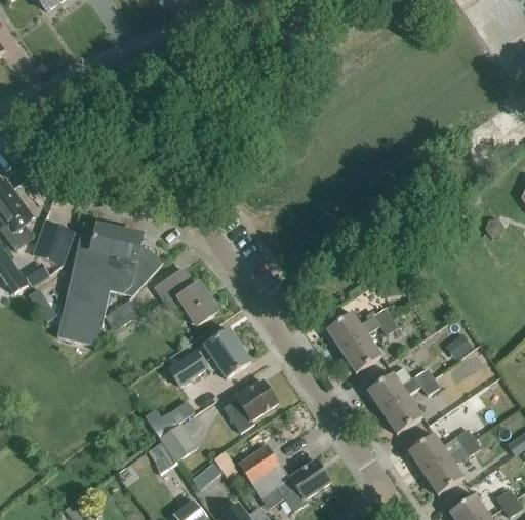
[(39,0),(46,9),(58,0),(39,0)]
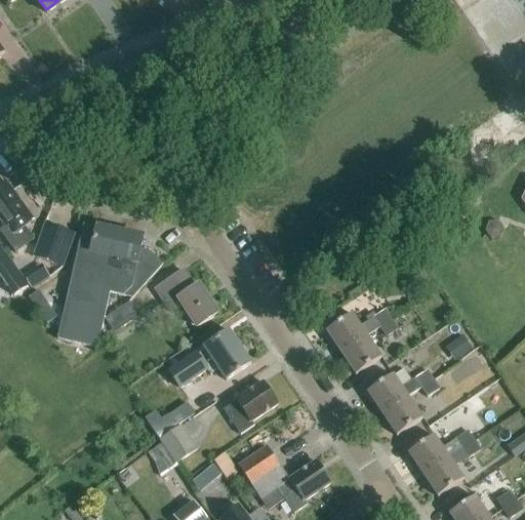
[(0,174),(0,218),(4,224),(0,227),(0,229),(14,250),(34,237),(25,225),(35,217),(19,196),(6,177),(3,180),(0,174)]
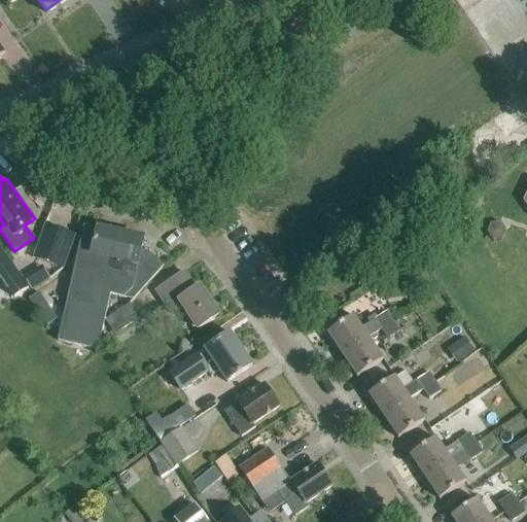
[(491,218),(487,225),(492,235),(501,234),(505,224),(500,217),(491,218)]
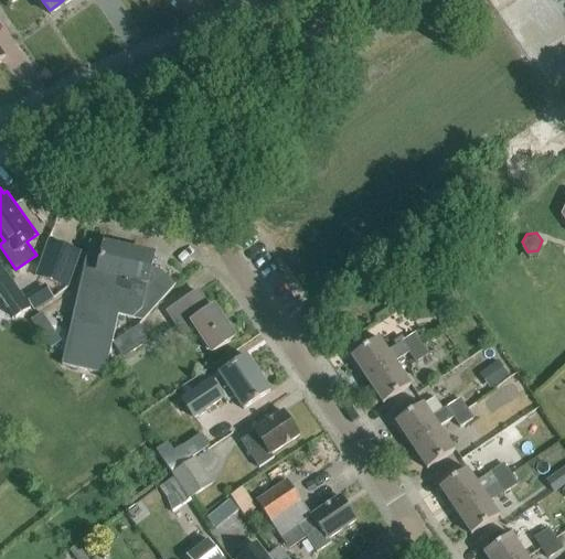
[(66,285),(80,248),(48,236),(34,273),(66,285)]
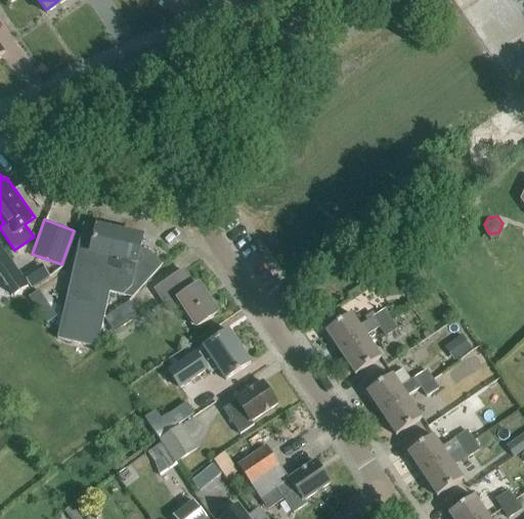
[(141,233),(83,220),(56,335),(96,344),(108,288),(132,294),(161,261),(146,247),(139,245),(141,233)]
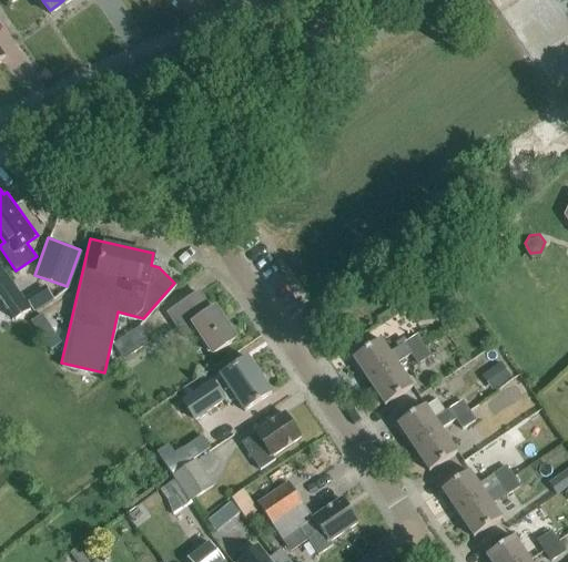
[(0,298),(13,317),(30,306),(1,264),(0,265),(0,298)]
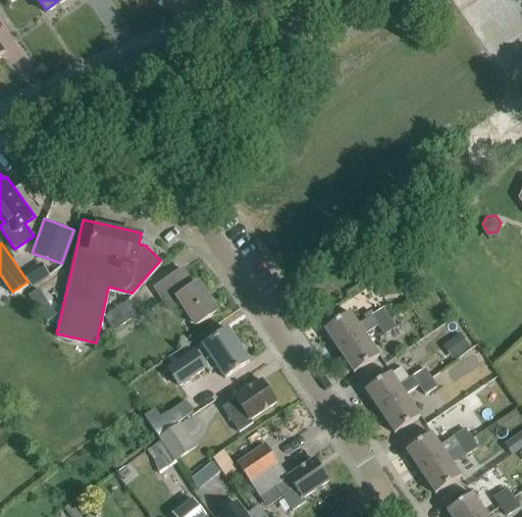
[(193,282),(181,266),(154,285),(168,306),(179,299),(196,322),(216,309),(197,280),(193,282)]
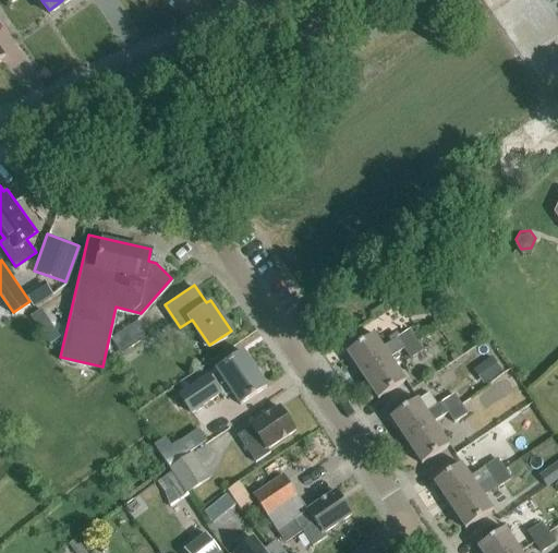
[(452,288),(435,299),(441,309),(459,298),(452,288)]
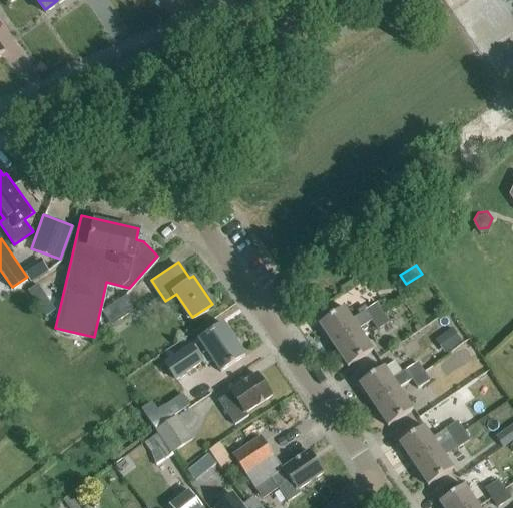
[(27,290),(32,296),(42,289),(37,283),(27,290)]
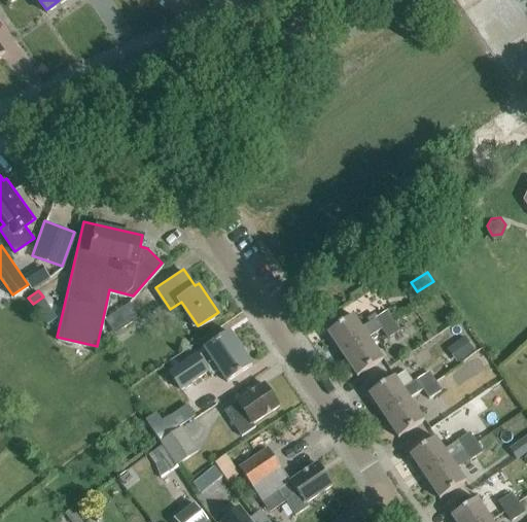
[(33,304),(37,310),(47,303),(43,297),(33,304)]
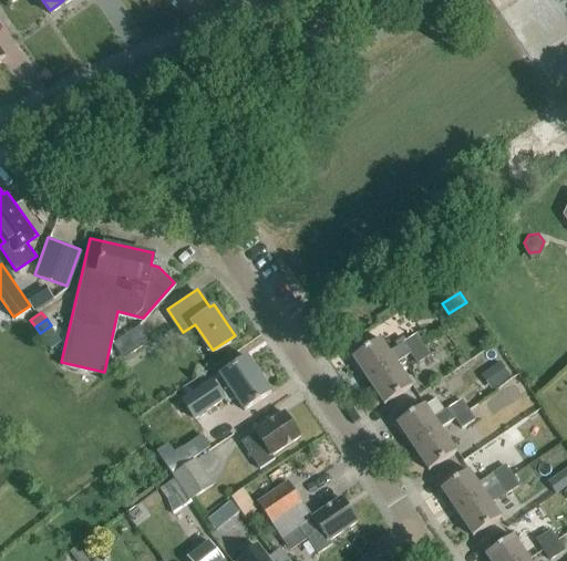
[(138,322),(112,341),(122,356),(150,338),(138,322)]
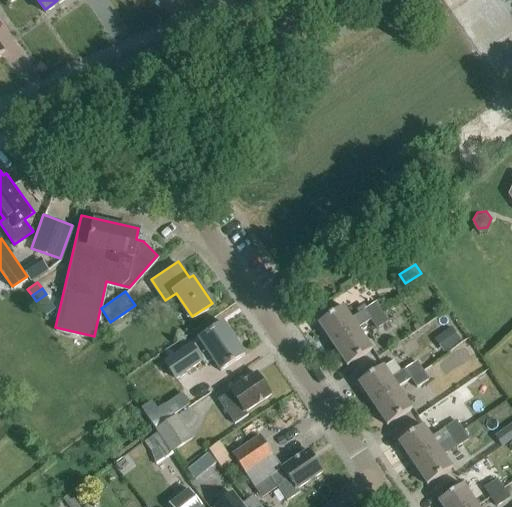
[(36,301),(40,307),(50,300),(46,294),(36,301)]
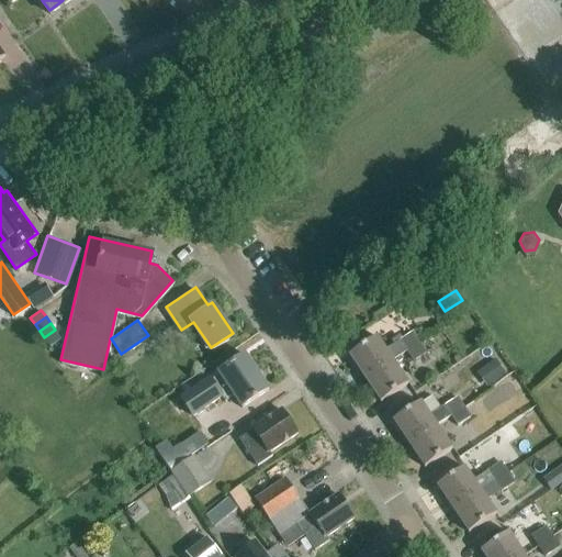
[(406,347),(419,338),(412,329),(385,346),(377,333),(348,352),(364,375),(392,356),(406,347)]
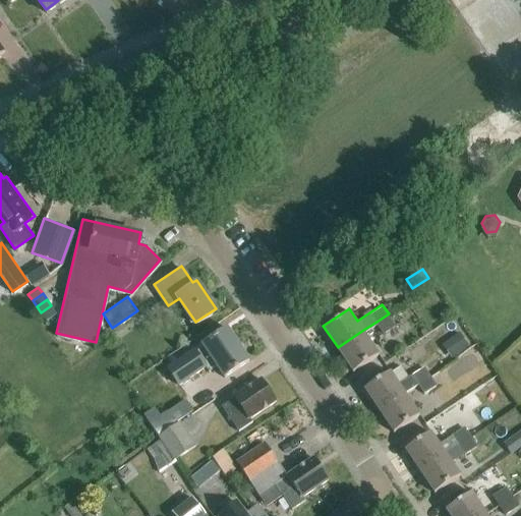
[(41,312),(46,319),(56,312),(51,305),(41,312)]
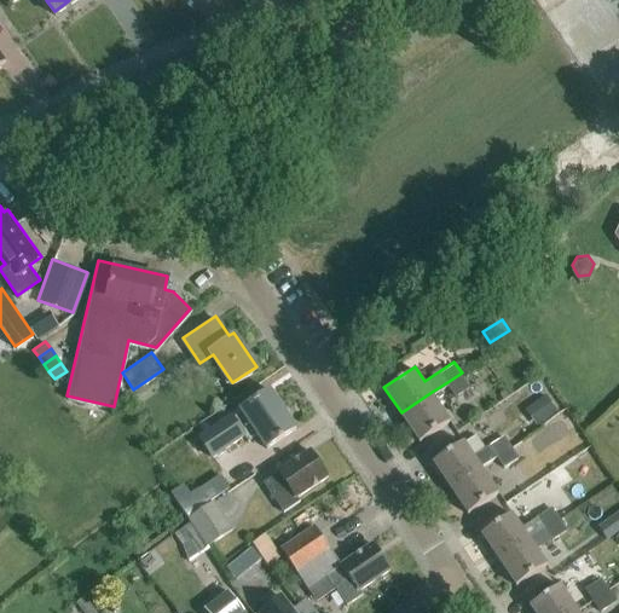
[(462,372),(447,382),(455,392),(468,383),(462,372)]
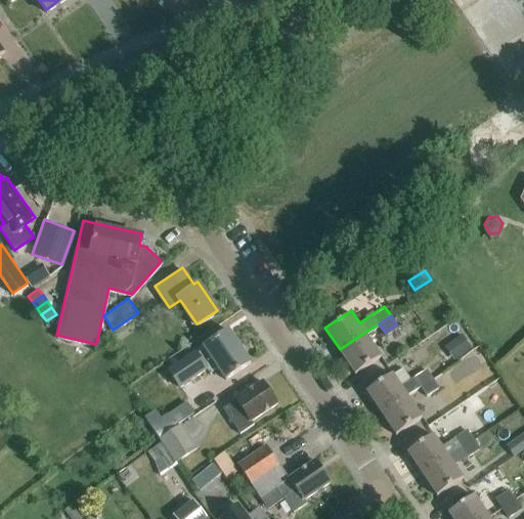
[(250,359),(228,328),(203,344),(204,345),(197,350),(195,349),(168,368),(179,385),(206,366),(209,371),(217,365),(225,377),(250,359)]
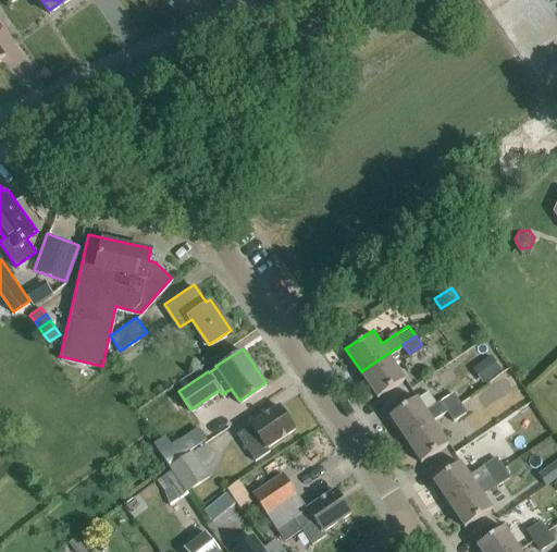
[(491,352),(471,366),(482,380),(500,367),(491,352)]
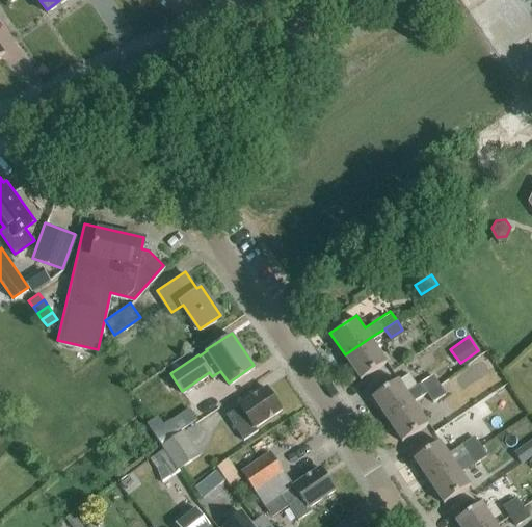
[(371,337),(345,354),(360,377),(387,359),(371,337)]
